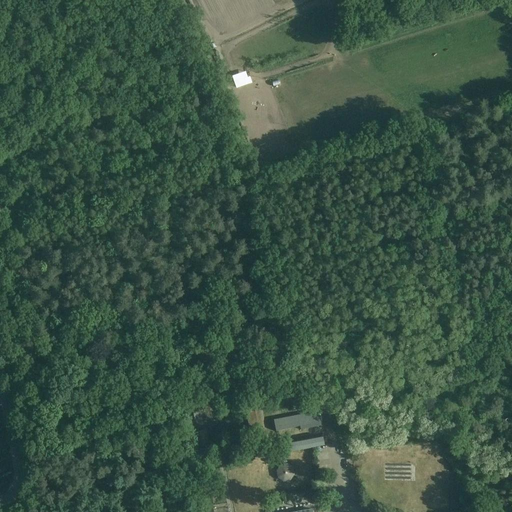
[(235,76),(238,82),(248,78),(245,72),(235,76)]
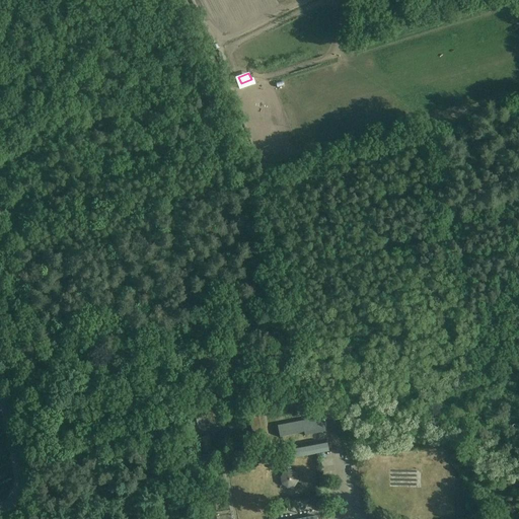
[(261,429),(255,405),(246,408),(253,437),(265,435),(264,429),(261,429)]
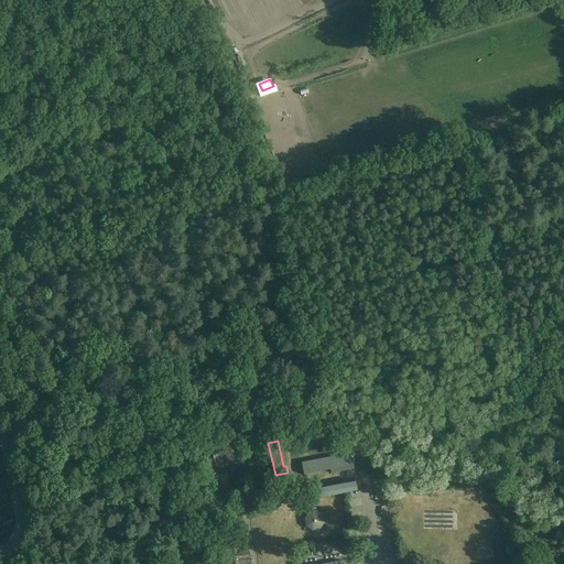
[(206,445),(210,464),(218,462),(214,443),(206,445)]
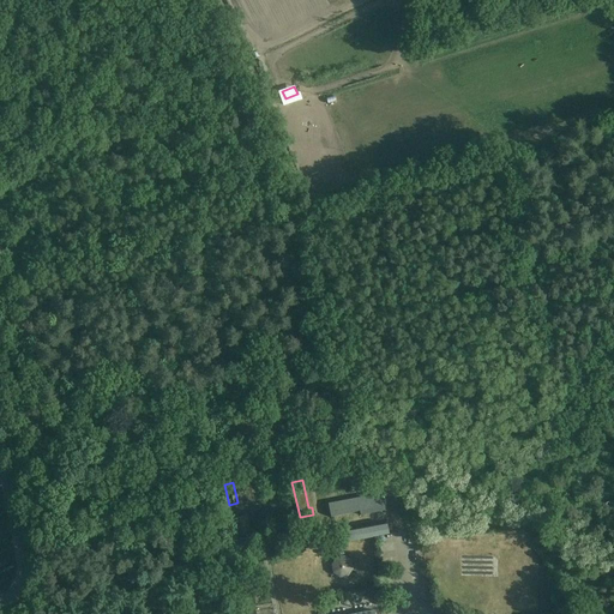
[(381,493),(356,498),(360,513),(360,515),(385,510),(381,493)]
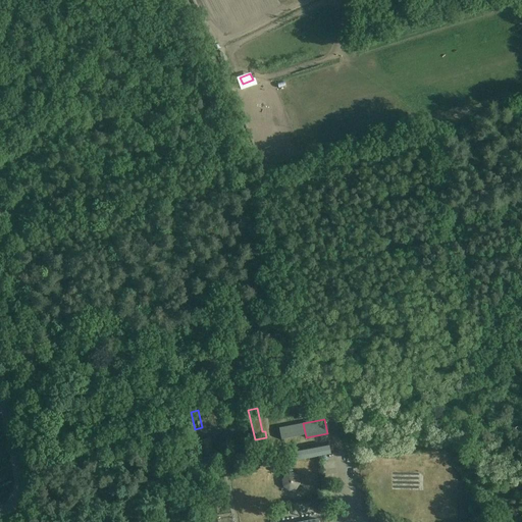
[(306,436),(303,423),(279,427),(281,440),(306,436)]
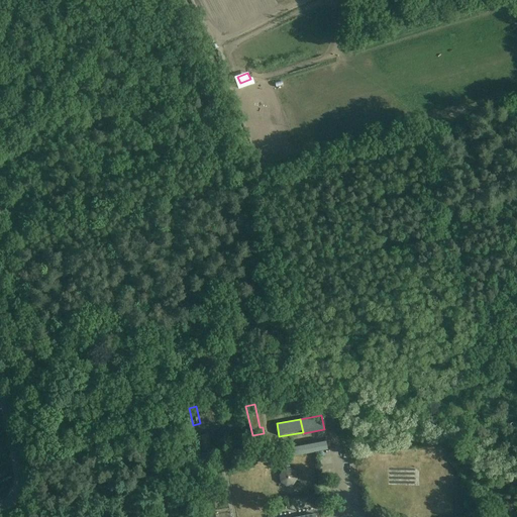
[(212,457),(206,434),(195,437),(202,460),(212,457)]
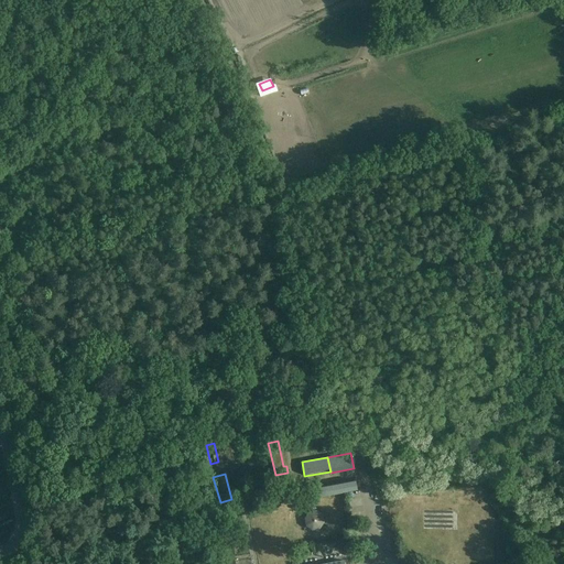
[(306,490),(308,499),(357,490),(355,480),(306,490)]
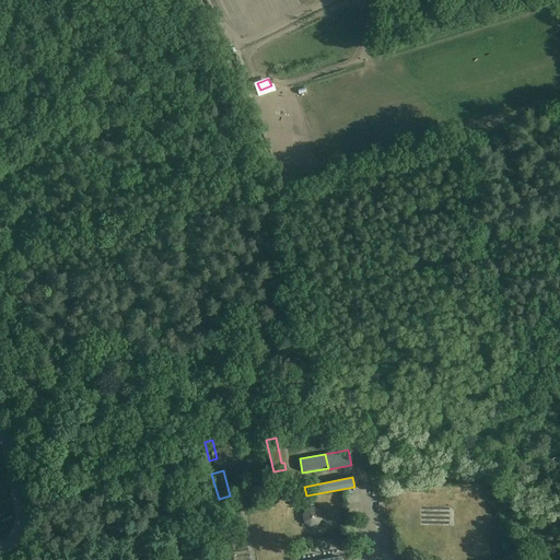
[(301,504),(307,521),(322,515),(316,499),(301,504)]
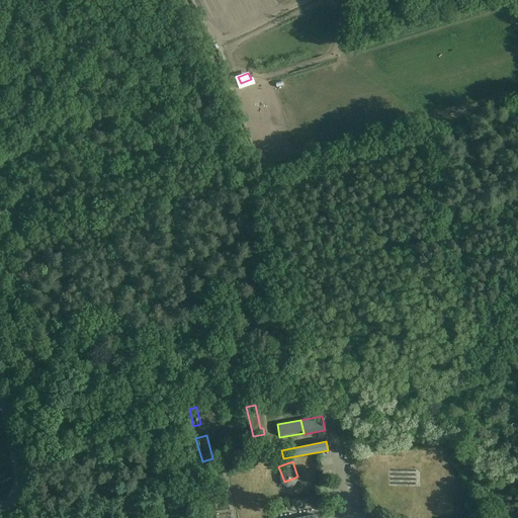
[(418,465),(393,464),(392,480),(417,481),(418,465)]
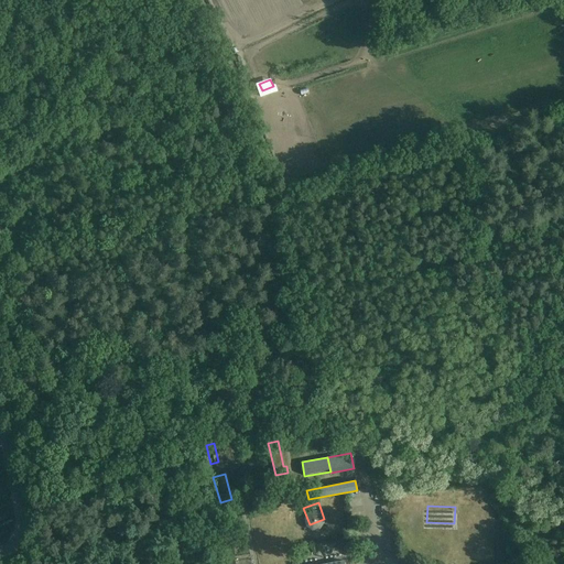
[(235,513),(227,514),(229,527),(236,525),(235,513)]
